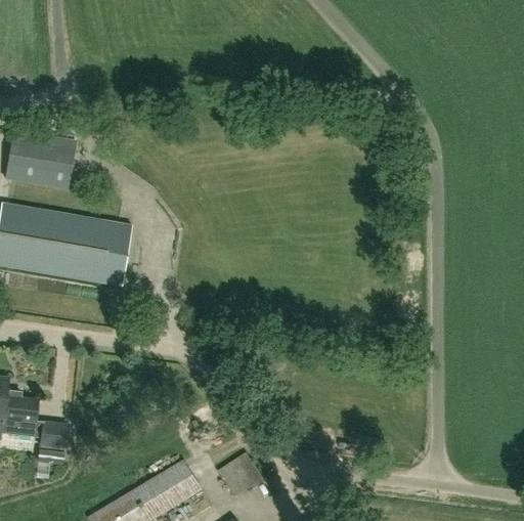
[(67,186),(75,138),(13,127),(5,175),(67,186)]
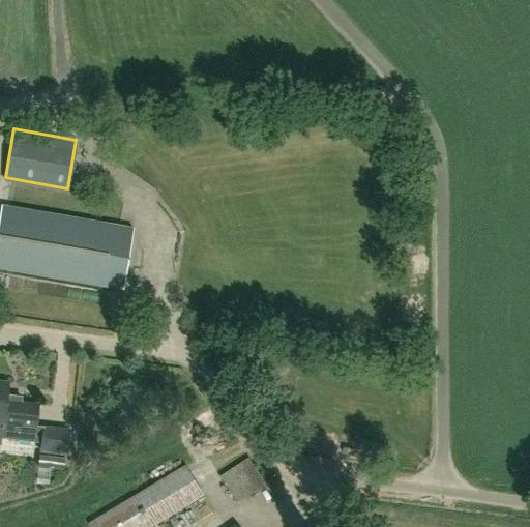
[(0,265),(122,287),(133,226),(2,203),(0,211),(0,265)]
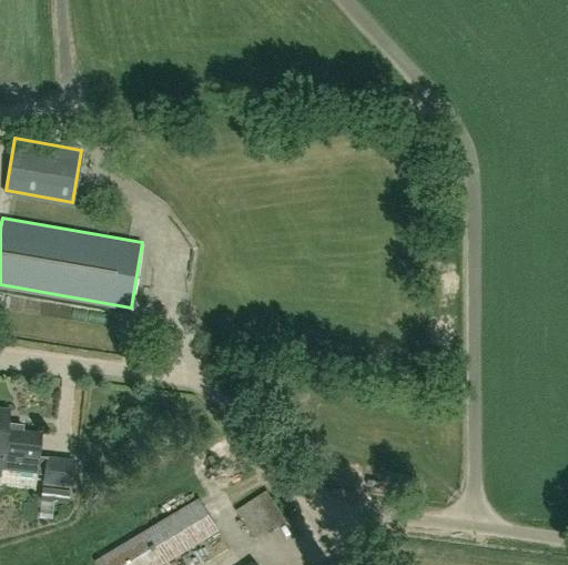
[(1,465),(44,470),(43,481),(70,483),(72,460),(37,455),(40,432),(21,430),(22,423),(7,421),(1,465)]
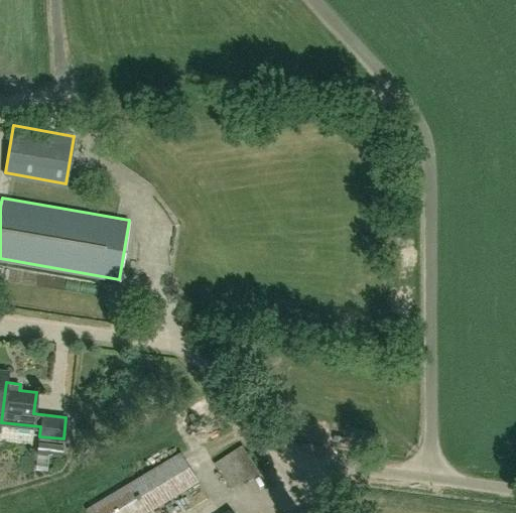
[(231,487),(259,469),(243,443),(215,462),(231,487)]
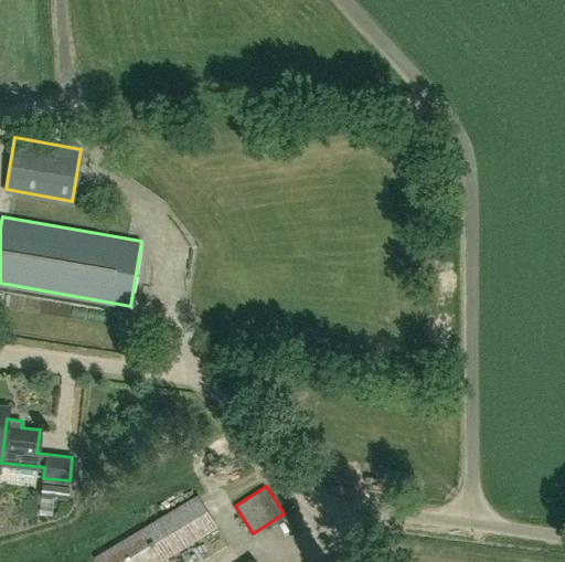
[(97,561),(156,561),(217,525),(199,495),(95,558),(97,561)]
